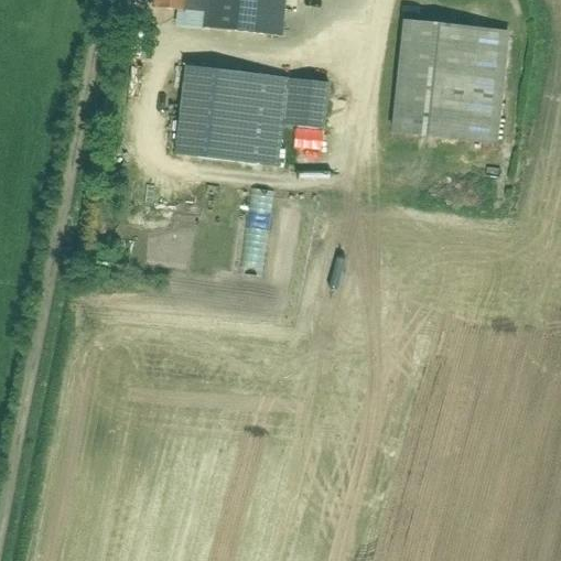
[(153,0),(153,6),(208,9),(208,0),(153,0)]
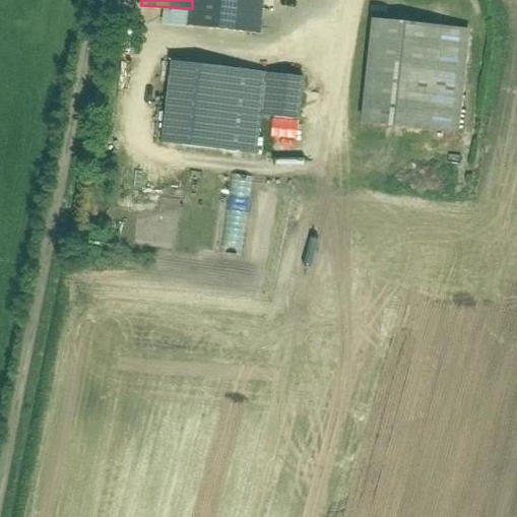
[(190,26),(260,31),(262,0),(192,0),(192,8),(190,26)]
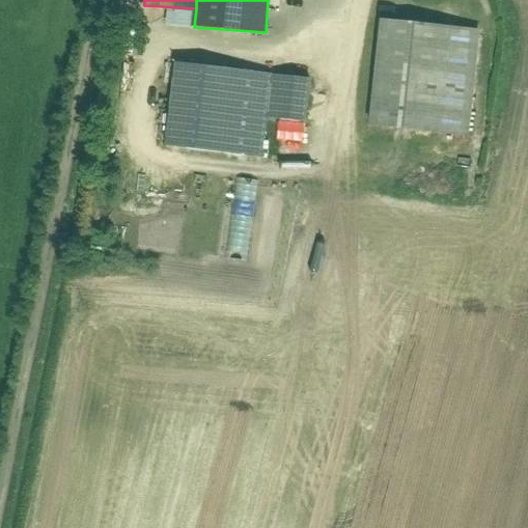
[(366,124),(468,137),(480,26),(380,14),(366,124)]
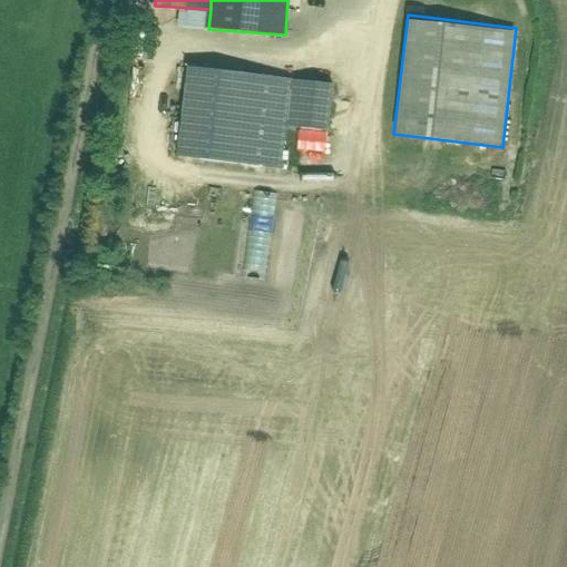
[(174,155),(281,172),(289,124),(295,79),(188,62),(174,155)]
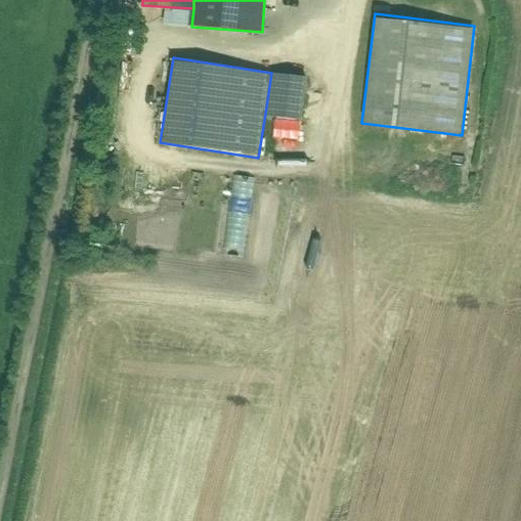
[(309,79),(271,73),(265,114),(303,120),(309,79)]
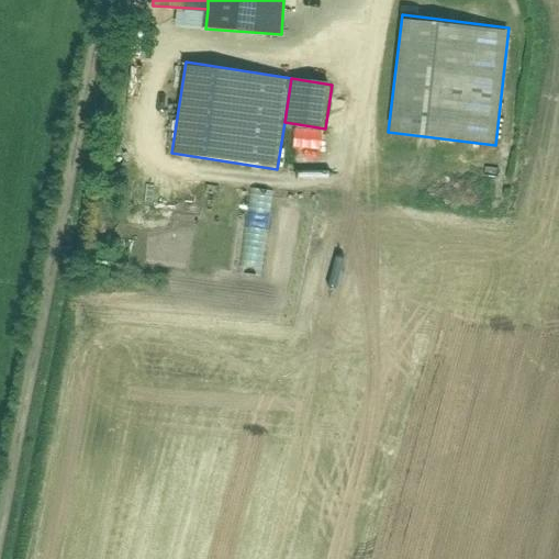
[(243,276),(266,278),(274,194),(250,192),(243,276)]
